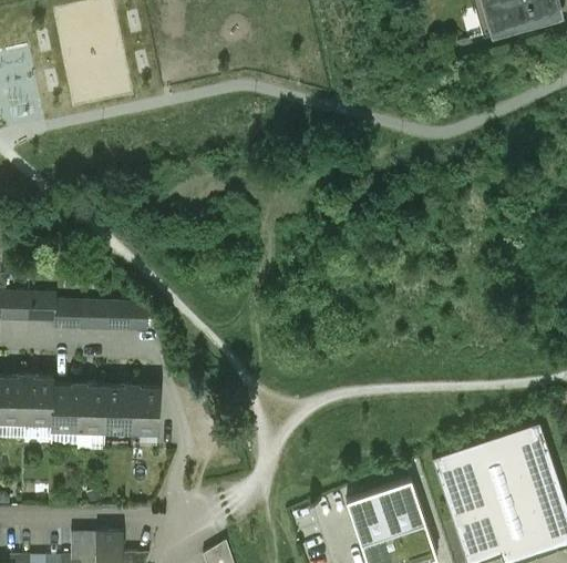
[(557,0),(472,0),(484,39),(563,18),(557,0)]
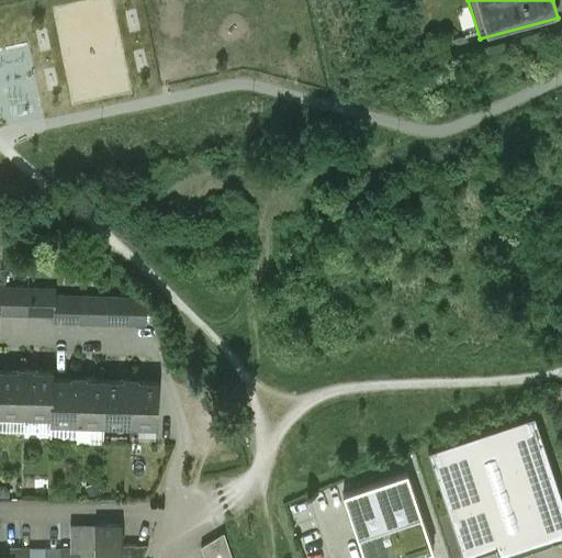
[(29,292),(2,291),(1,317),(27,319),(29,292)]
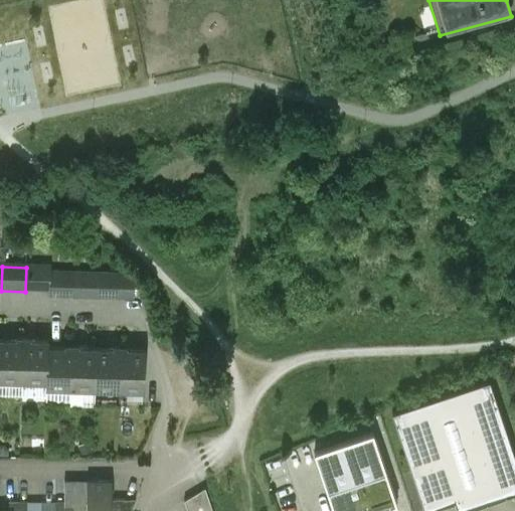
[(51,269),(26,268),(25,292),(49,293),(50,293),(50,275),(51,274),(51,269)]
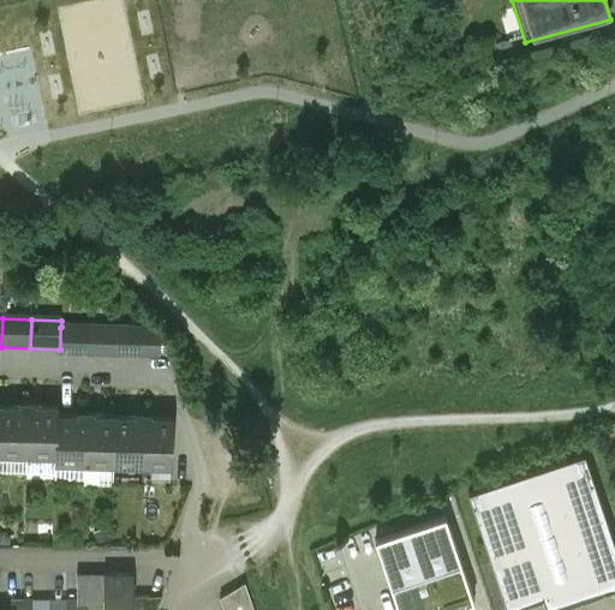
[(61,327),(60,328),(60,350),(59,350),(59,356),(89,357),(89,328),(61,327)]
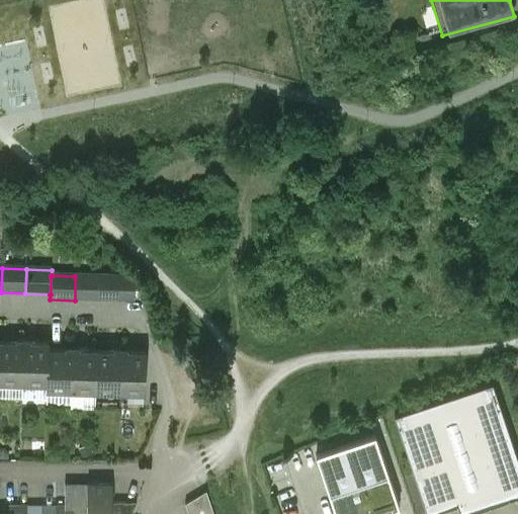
[(99,277),(75,276),(75,301),(99,302),(99,277)]
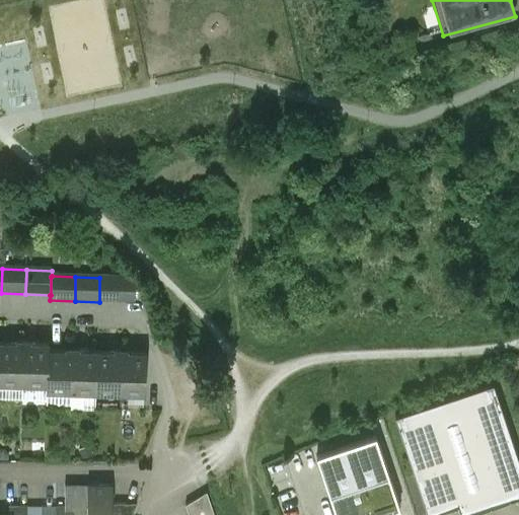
[(120,279),(99,278),(99,302),(120,302),(120,279)]
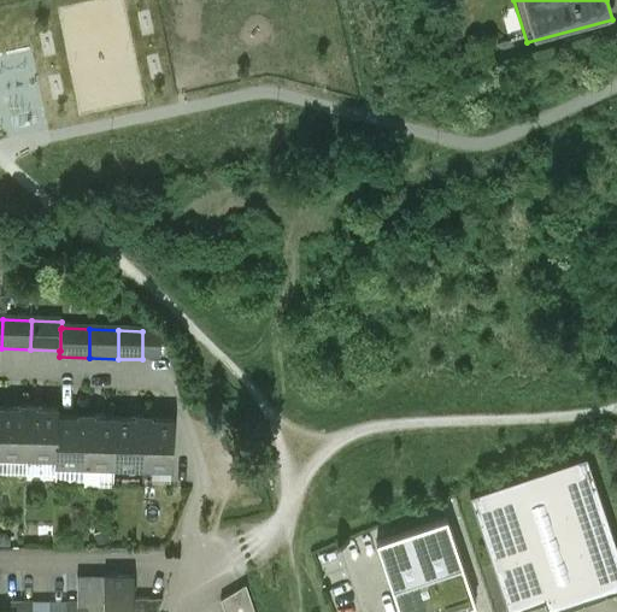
[(162,331),(142,331),(142,359),(160,360),(162,331)]
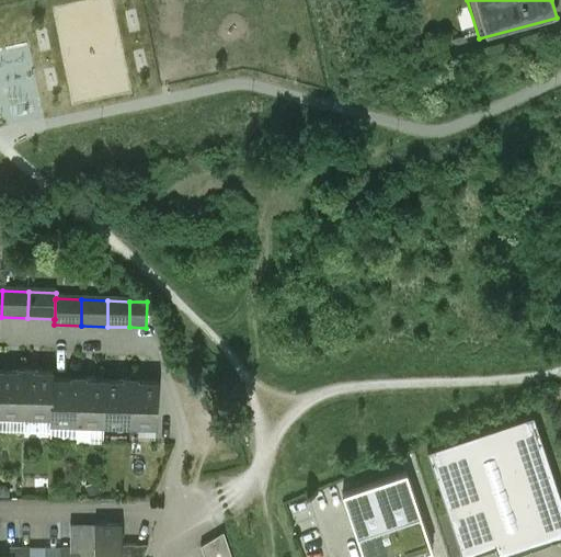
[(19,375),(0,374),(0,417),(25,418),(26,373),(19,373),(19,375)]
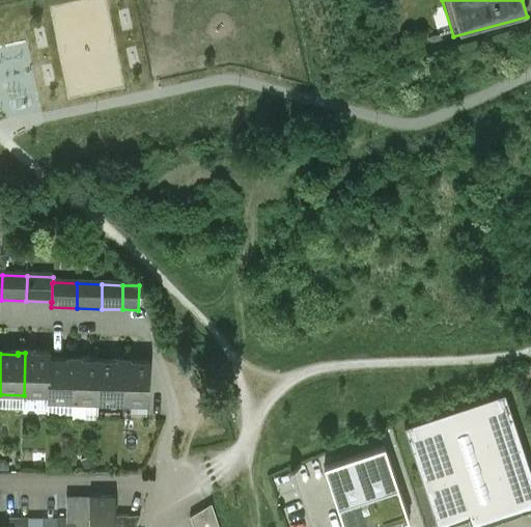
[(51,355),(32,355),(32,353),(25,353),(24,395),(48,396),(49,396),(50,361),(51,361),(51,355)]
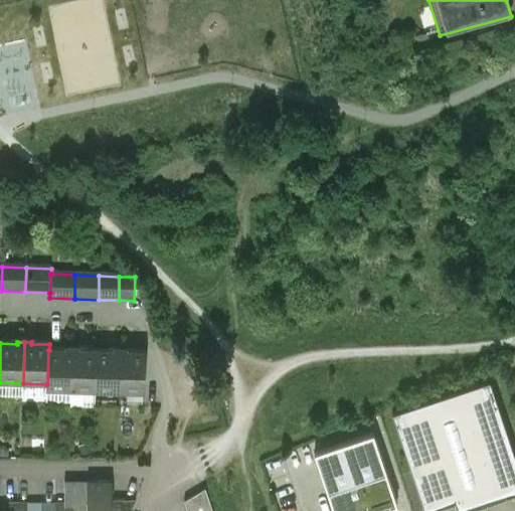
[(49,350),(48,350),(47,384),(46,384),(46,390),(71,390),(72,349),(65,349),(65,351),(49,350)]
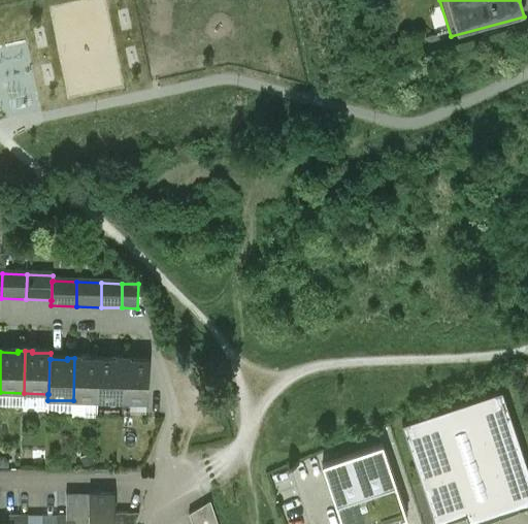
[(99,361),(81,360),(81,358),(74,358),(73,400),(98,401),(99,361)]
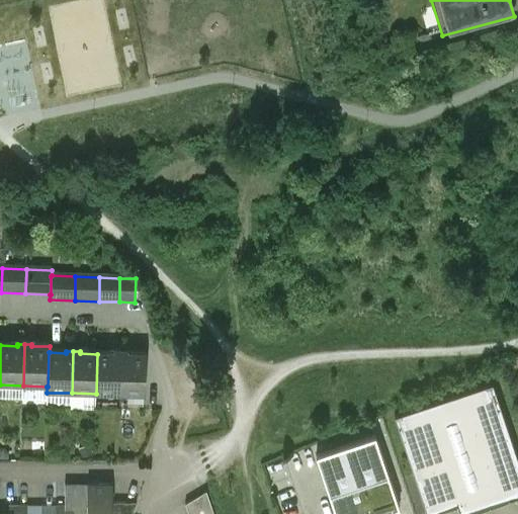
[(114,354),(97,354),(96,394),(120,395),(121,352),(114,352),(114,354)]
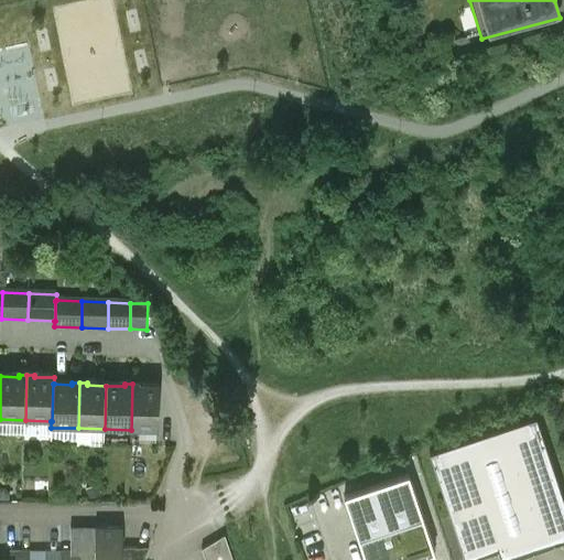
[(160,387),(140,387),(140,385),(132,384),(131,430),(159,430),(160,387)]
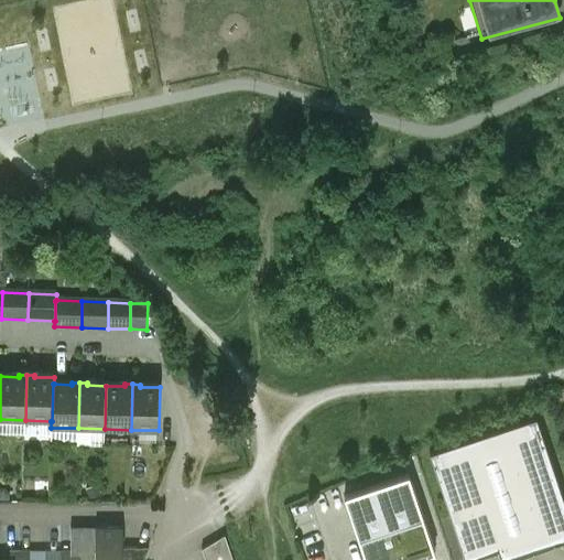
[(563,504),(537,421),(430,456),(465,559),(480,559),(498,553),(500,559),(514,559),(563,544),(563,504)]
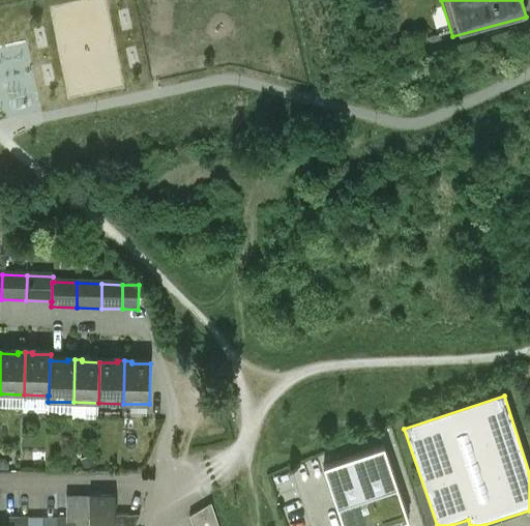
[(384,448),(324,469),(343,525),(399,525),(409,522),(384,448)]
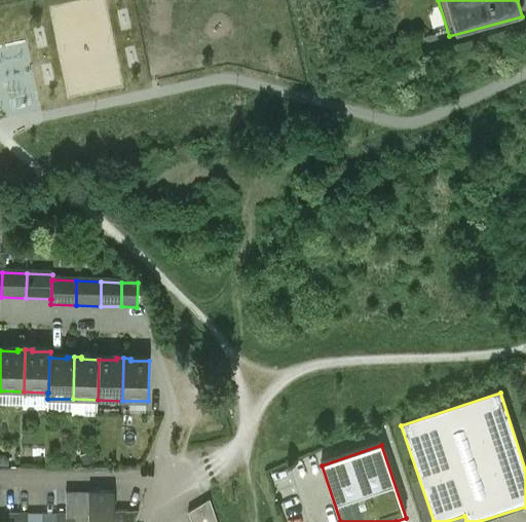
[(114,495),(89,495),(88,521),(114,521),(114,514),(114,495)]
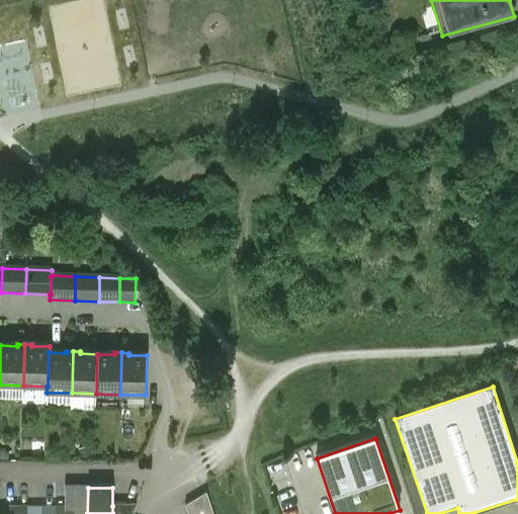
[(206,495),(185,508),(187,513),(208,513),(212,512),(206,495)]
